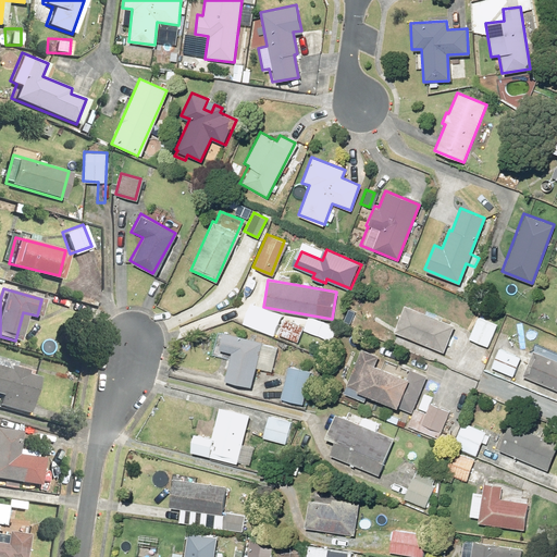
[(404,305),(394,333),(442,350),(452,322),(404,305)]
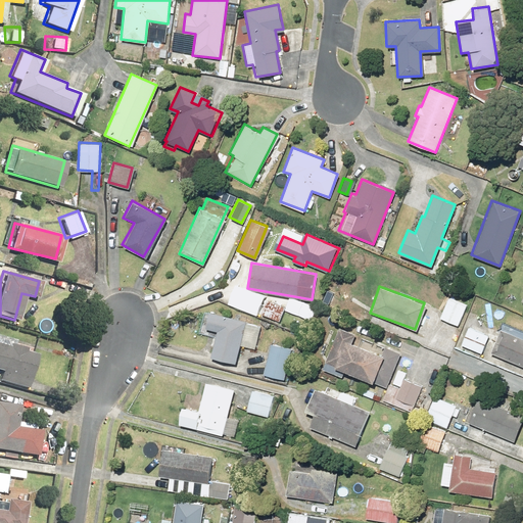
[(465,302),(447,295),(438,318),(456,325),(465,302)]
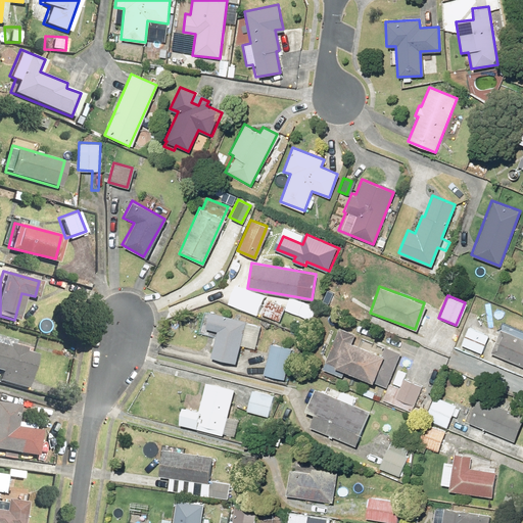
[(266,297),(259,312),(281,321),(287,306),(266,297)]
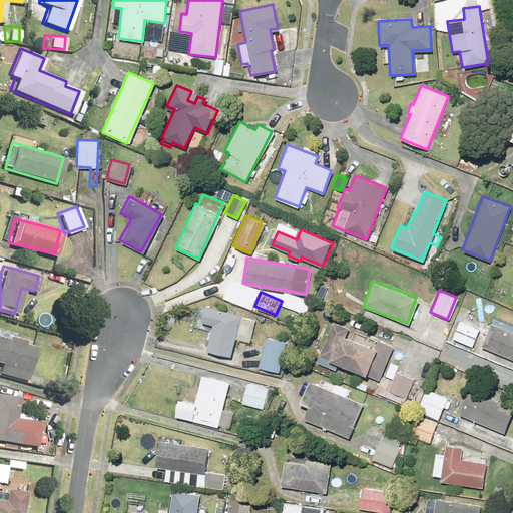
[(229,355),(233,339),(249,343),(254,321),(239,317),(239,316),(205,307),(201,322),(213,325),(207,349),(229,355)]
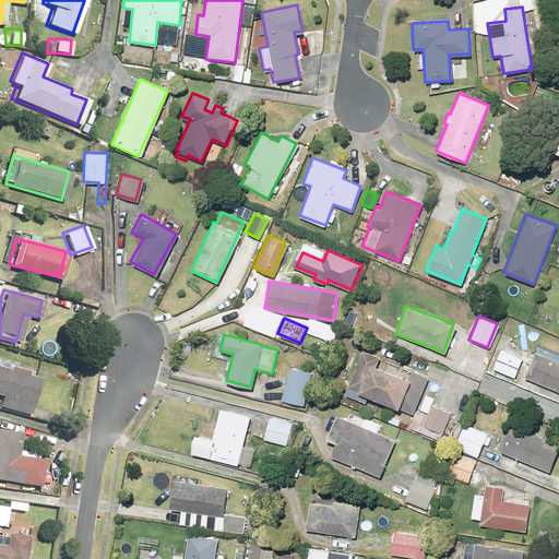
[(500,346),(491,366),(516,377),(525,358),(500,346)]
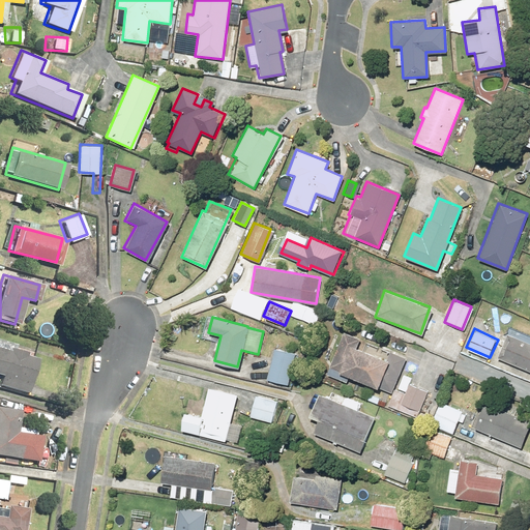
[(363,340),(344,330),(325,374),(348,383),(350,377),(388,392),(405,353),(391,347),(387,358),(360,347),(363,340)]
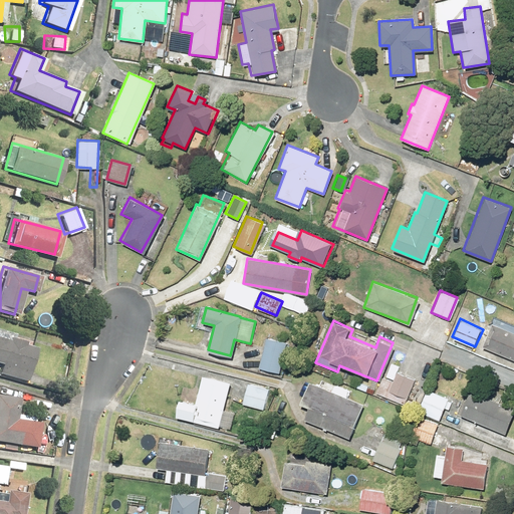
[(513,331),(492,322),(482,344),(513,357),(513,331)]
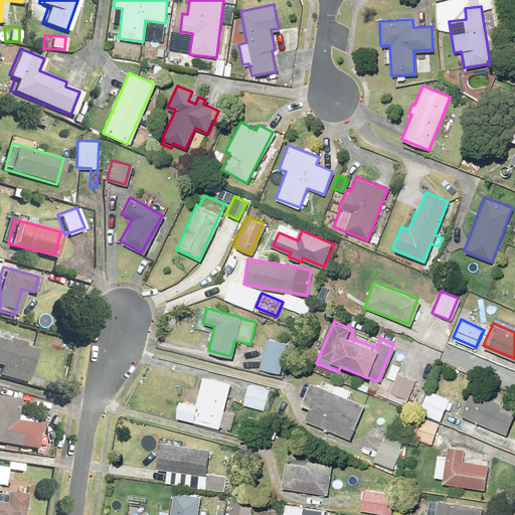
[(265,330),(256,328),(251,345),(260,347),(265,330)]
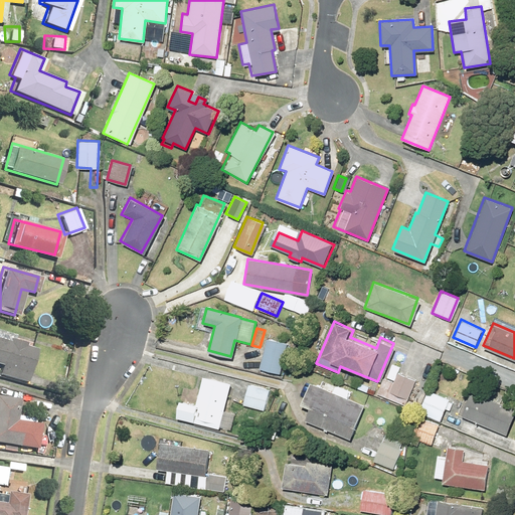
[(0,330),(0,373),(27,381),(36,347),(23,344),(23,341),(11,338),(10,341),(7,340),(9,333),(0,330)]
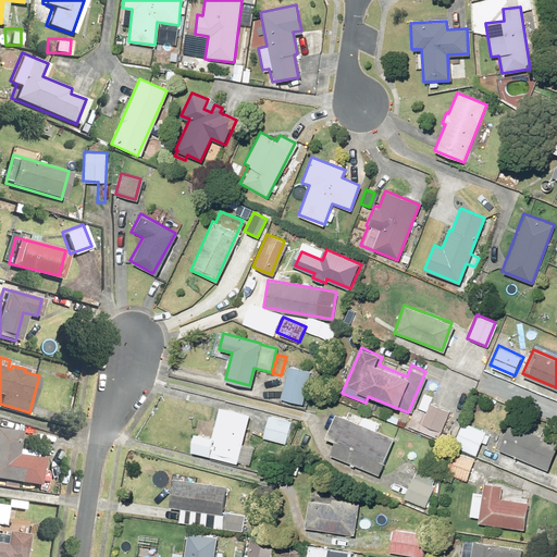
[(311,372),(288,366),(280,398),(302,405),(311,372)]
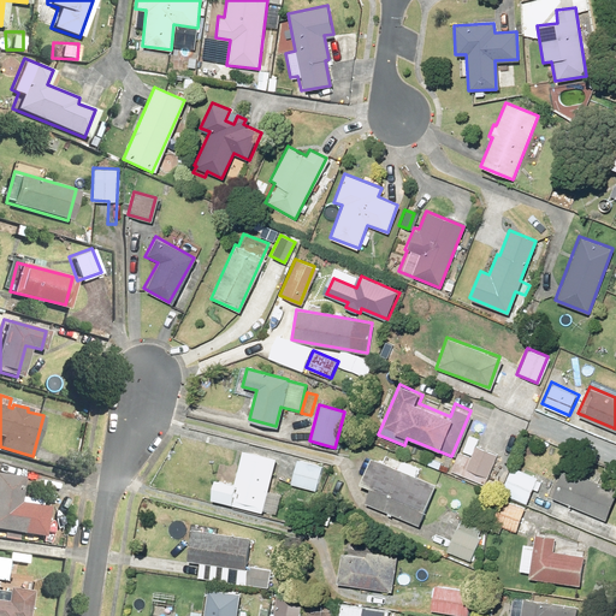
[(456,451),(449,469),(485,484),(497,452),(474,443),(468,456),(456,451)]
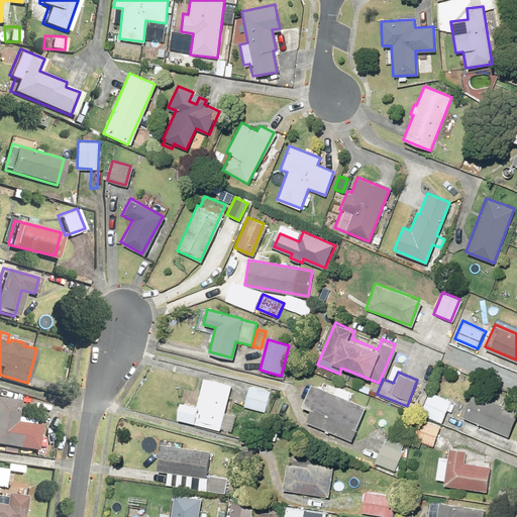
[(218,430),(230,384),(203,377),(196,406),(180,402),(176,420),(218,430)]
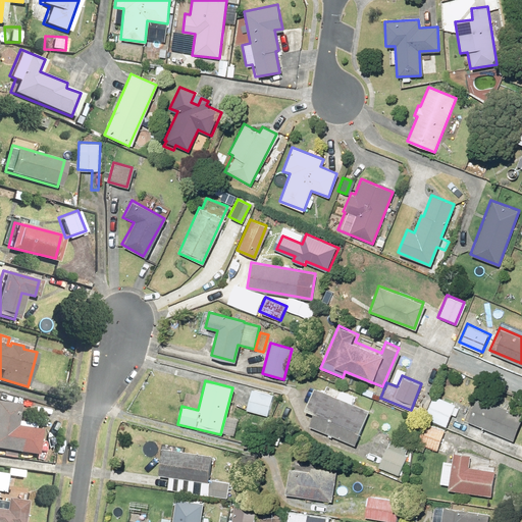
[(341,389),(337,398),(313,387),(304,411),(313,414),(309,425),(355,444),(368,410),(352,404),(355,396),(341,389)]
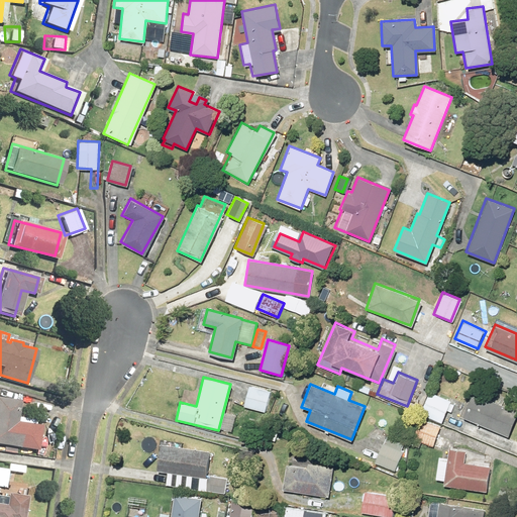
[(268,390),(247,385),(243,404),(264,409),(268,390)]
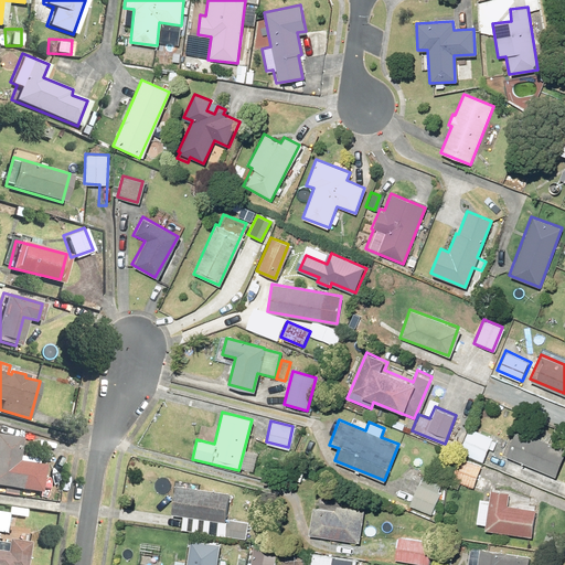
[(493,435),(470,426),(460,449),(483,459),(493,435)]
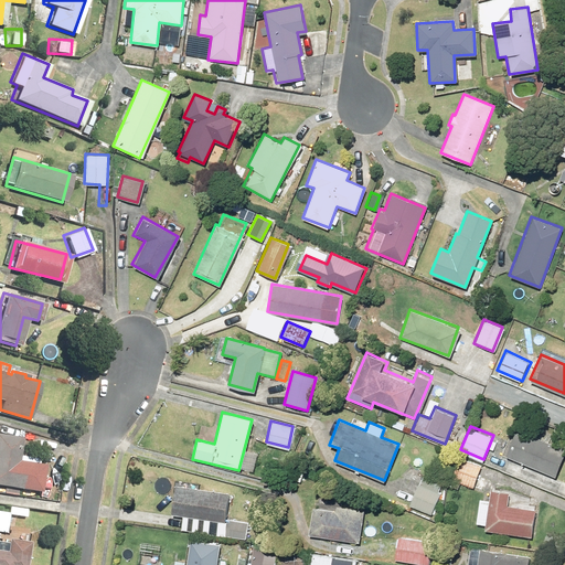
[(564,450),(514,429),(503,455),(557,478),(564,459),(564,450)]
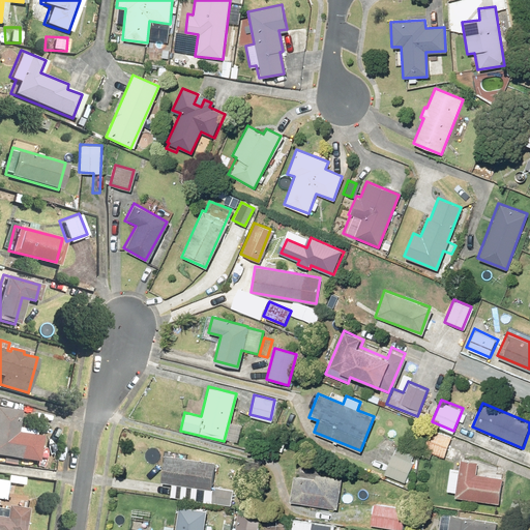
[(15,432),(17,409),(0,407),(0,454),(35,460),(38,434),(15,432)]
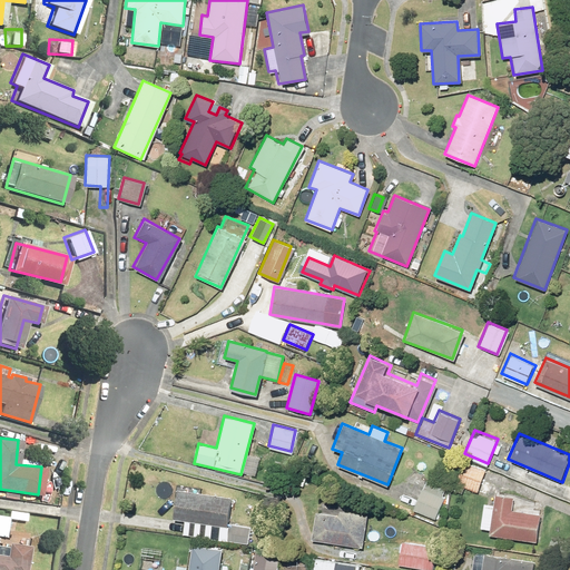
[(483,469),(462,460),(453,483),(474,492),(483,469)]
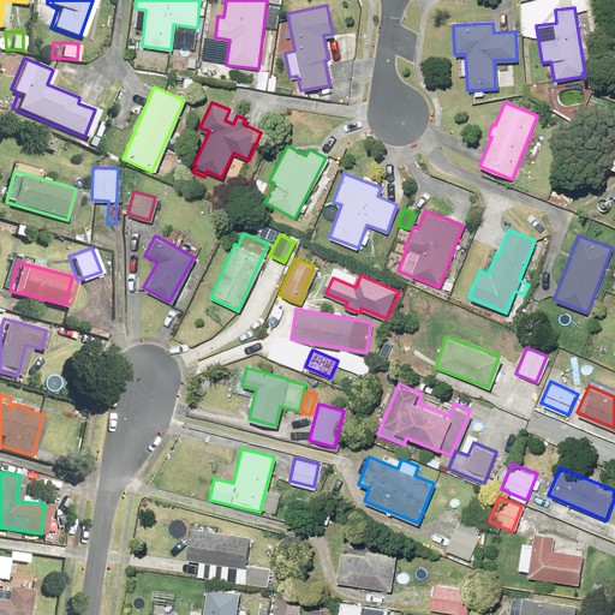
[(481,531),(458,521),(446,550),(470,560),(481,531)]
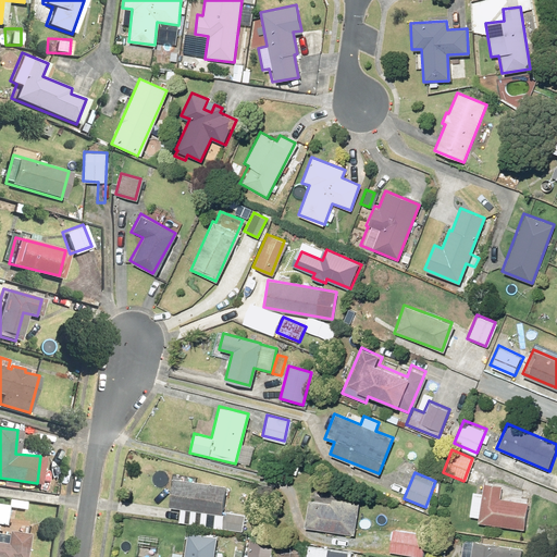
[(226,485),(174,478),(170,506),(180,508),(222,515),(223,510),(226,485)]
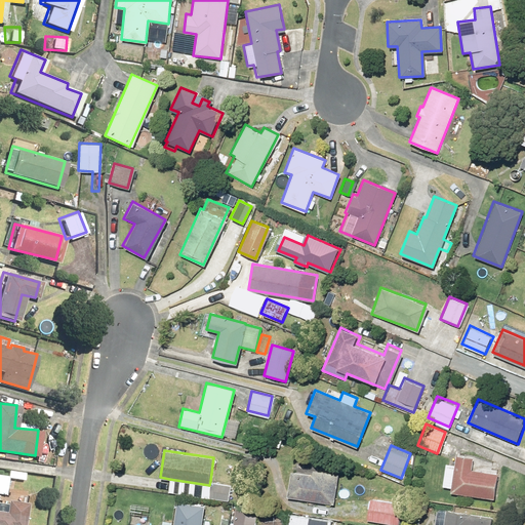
[(445,463),(446,456),(436,455),(433,475),(443,477),(445,463)]
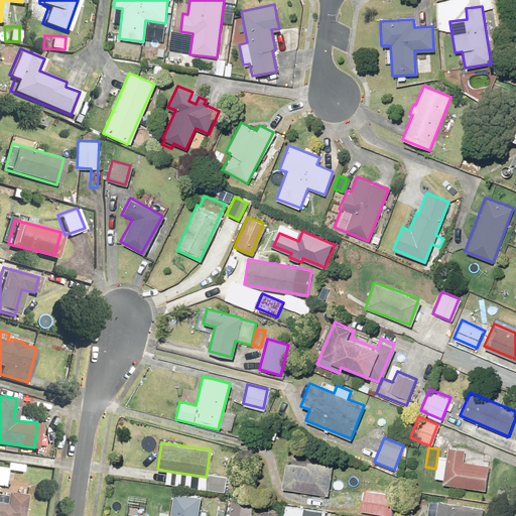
[(463,461),(465,450),(447,447),(446,457),(442,479),(442,483),(486,490),(490,465),(463,461)]
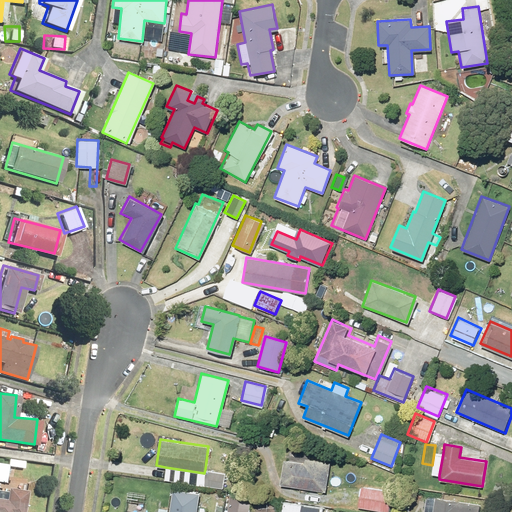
[(439,475),(443,453),(434,452),(432,465),(431,474),(439,475)]
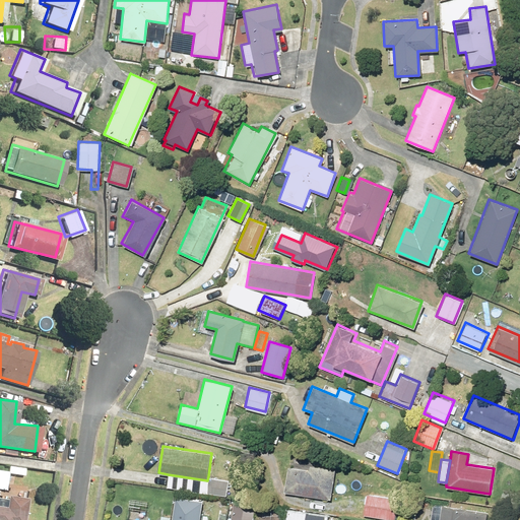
[(309,468),(286,465),(283,493),(330,497),(333,464),(309,462),(309,468)]
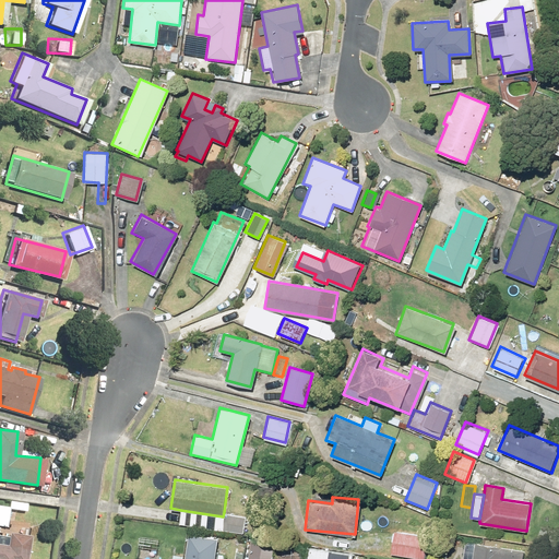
[(3,504),(0,503),(0,525),(2,526),(4,510),(12,511),(13,501),(3,499),(3,504)]
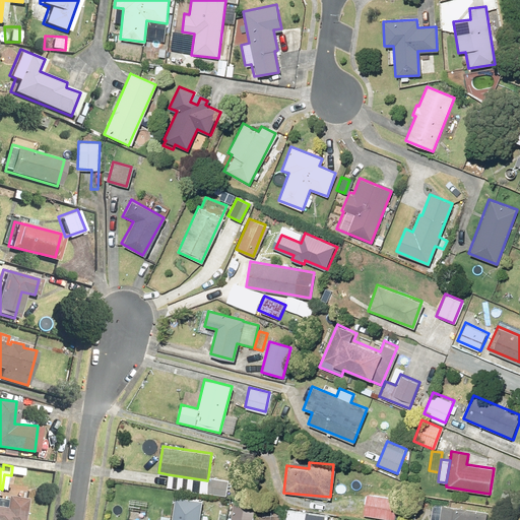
[(207,480),(168,474),(166,488),(225,495),(228,479),(208,476),(207,480)]
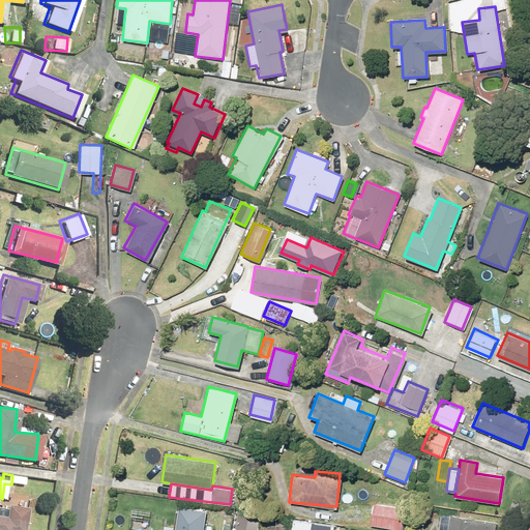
[(373,503),(370,525),(402,529),(405,506),(373,503)]
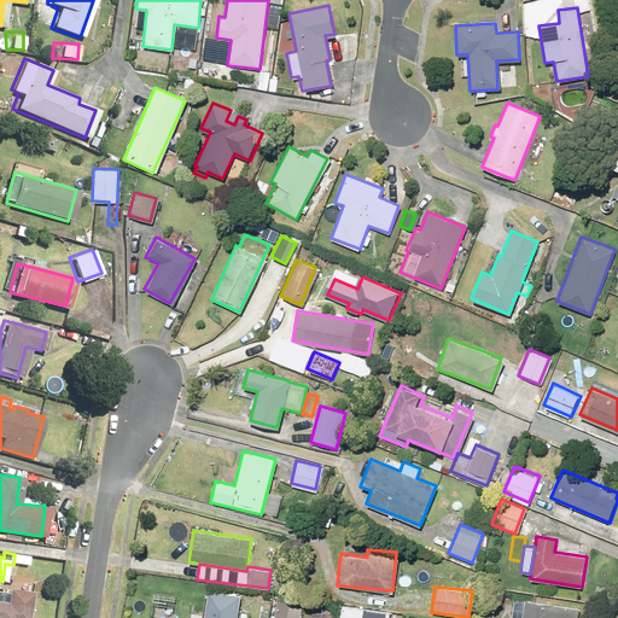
[(0,617),(24,617),(28,594),(0,590),(0,617)]
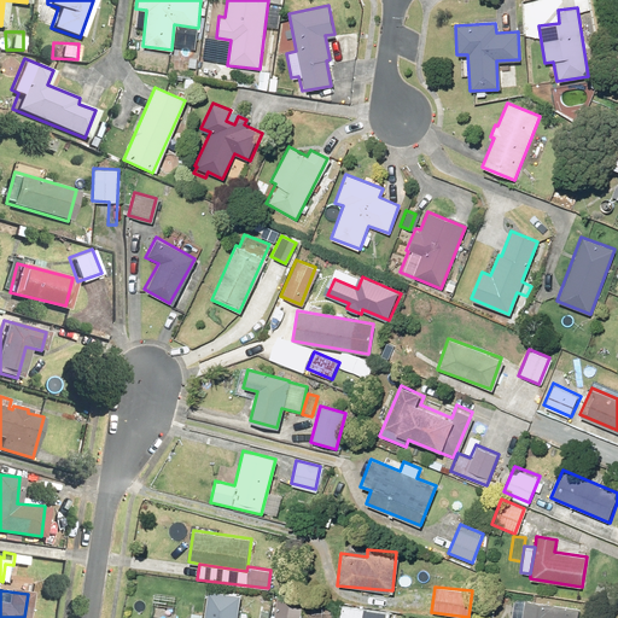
[(234,617),(237,595),(205,593),(204,612),(190,611),(188,617),(234,617)]
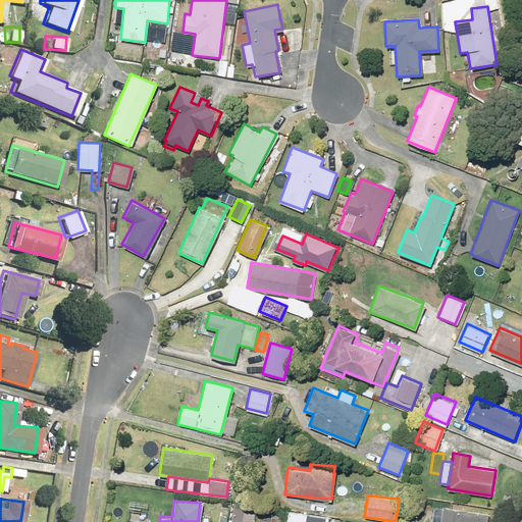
[(251,521),(254,504),(233,501),(230,521),(251,521)]
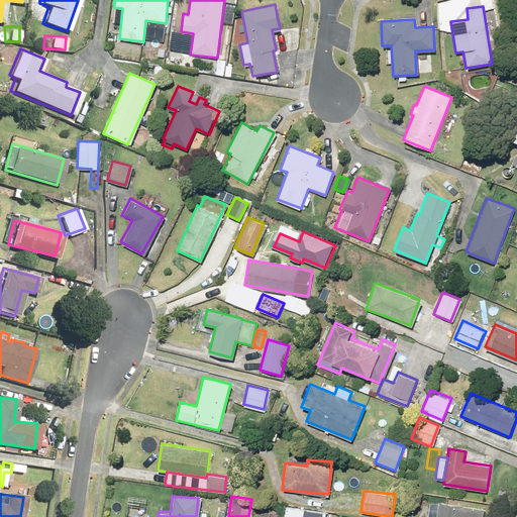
[(427,516),(485,516),(486,506),(428,503),(427,516)]
